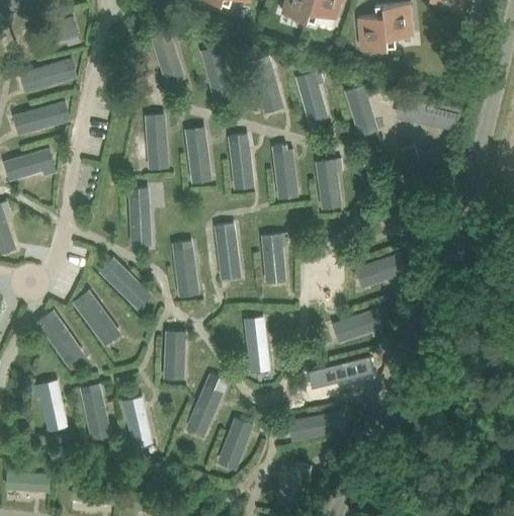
[(0,13),(7,17),(16,0),(0,0),(0,13)]
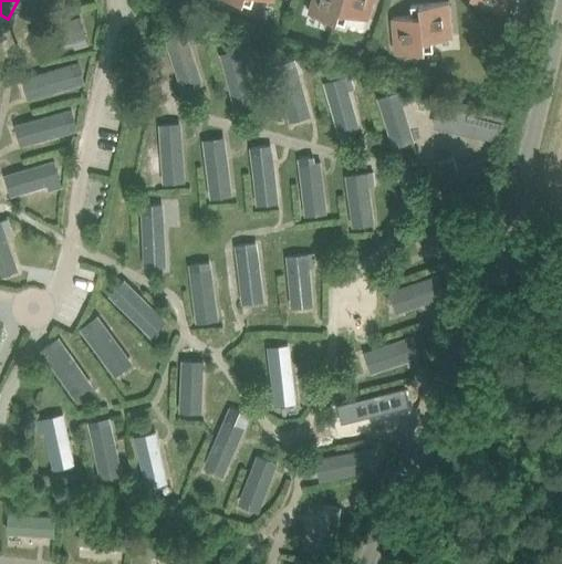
[(309,0),(305,14),(332,22),(339,0),(309,0)]
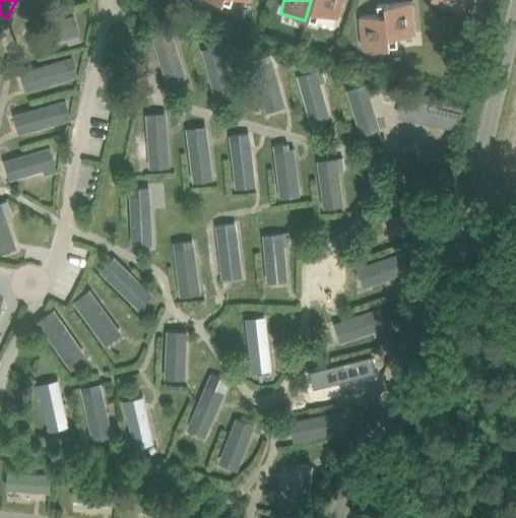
[(316,13),(333,18),(338,0),(311,0),(305,20),(313,23),(316,13)]
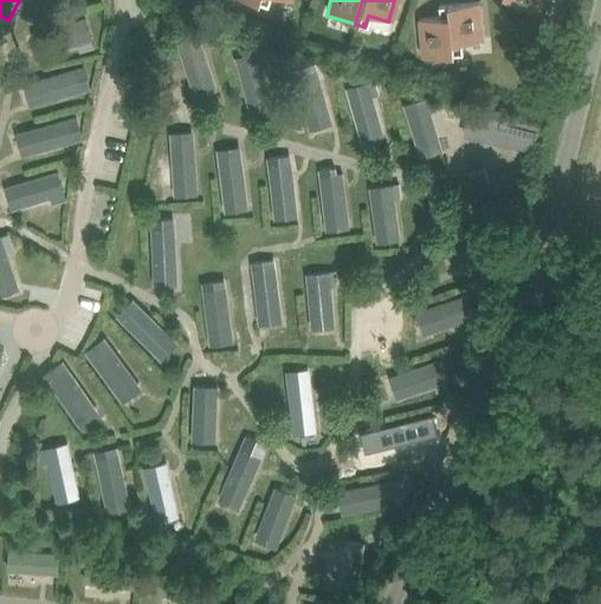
[(498,0),(498,1),(512,6),(535,14),(538,0),(498,0)]
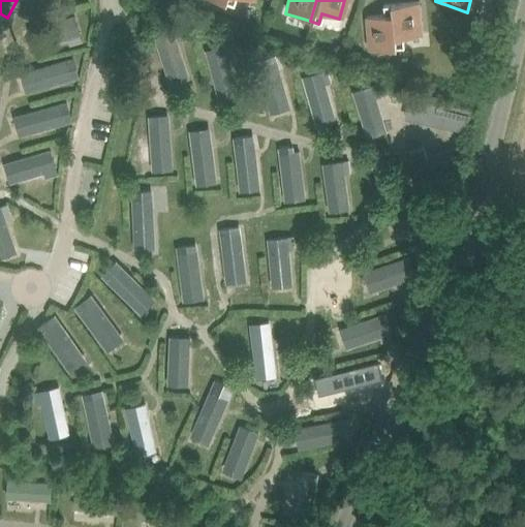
[(401,48),(400,38),(419,36),(415,3),(389,5),(393,49),(401,48)]
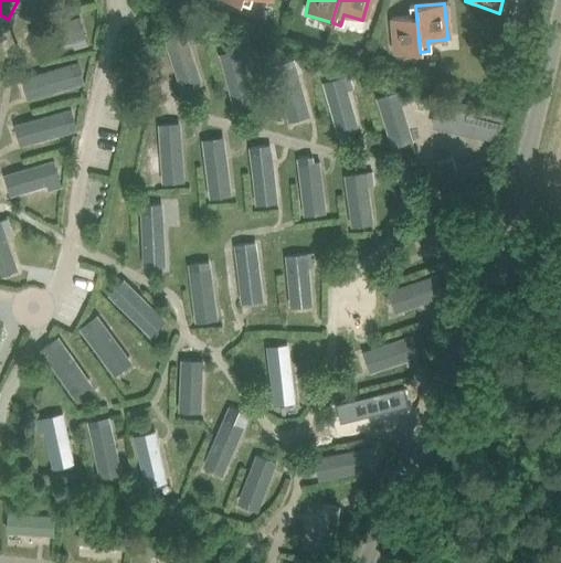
[(391,54),(420,52),(415,6),(406,7),(408,17),(388,19),(391,54)]
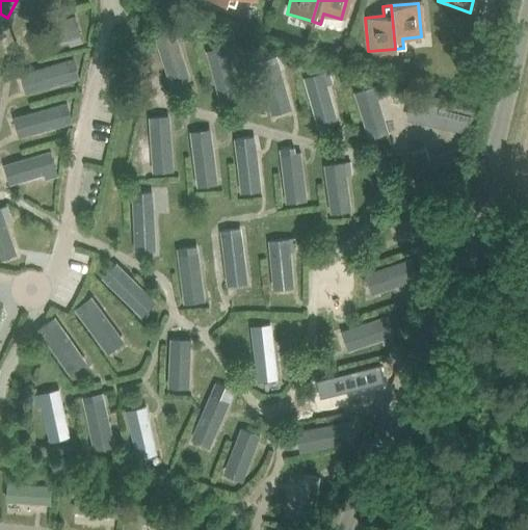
[(31,50),(79,36),(73,17),(26,30),(31,50)]
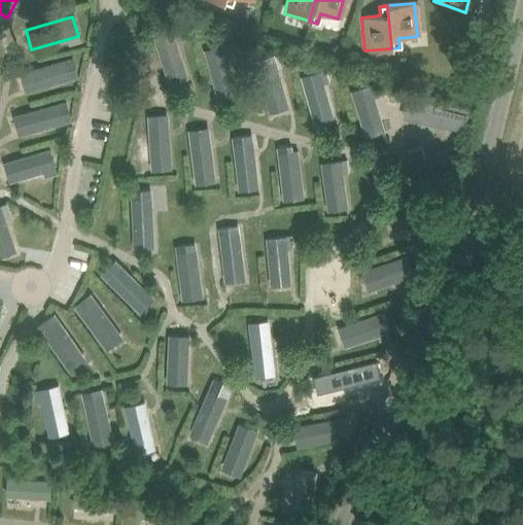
[(200,49),(215,99),(237,92),(221,43),(200,49)]
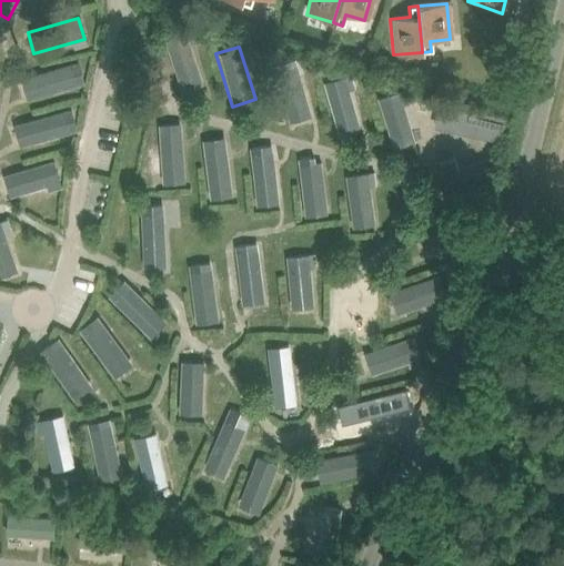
[(173,68),(179,89),(200,83),(193,62),(173,68)]
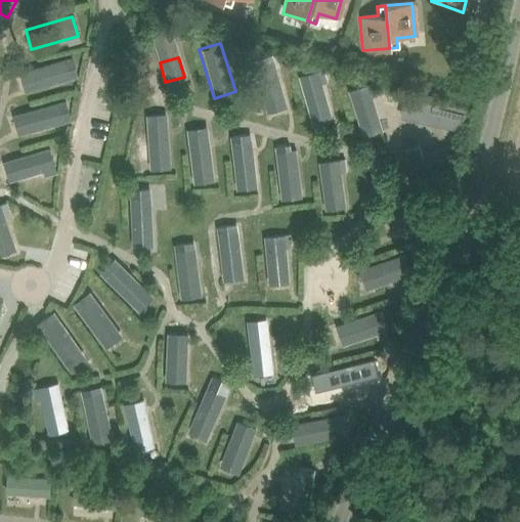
[(24,93),(71,80),(65,60),(18,74),(24,93)]
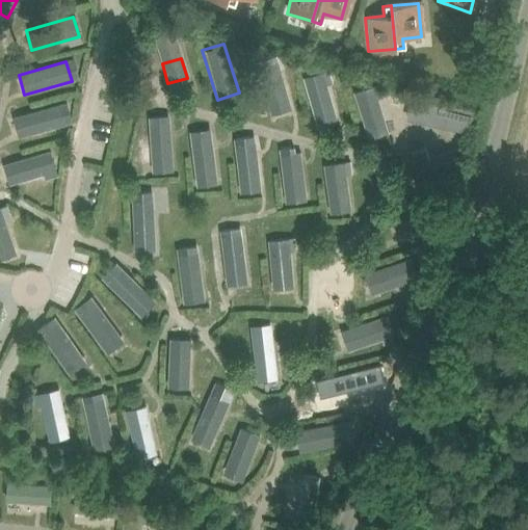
[(257,69),(271,116),(291,110),(276,63),(257,69)]
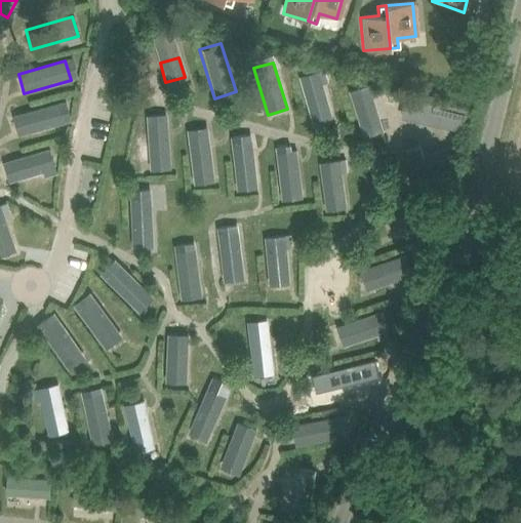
[(298,78),(313,125),(332,118),(318,72),(298,78)]
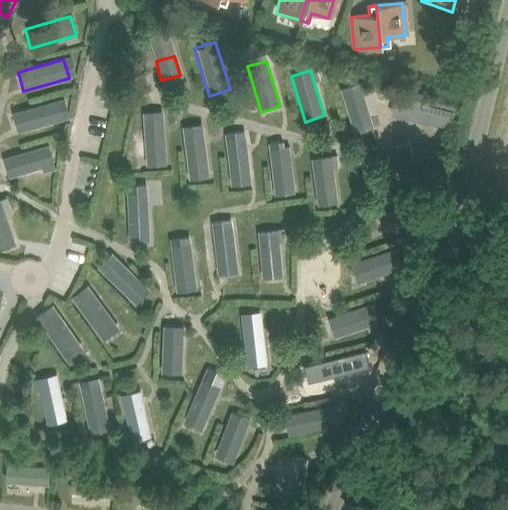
[(340,90),(354,135),(373,129),(360,84),(340,90)]
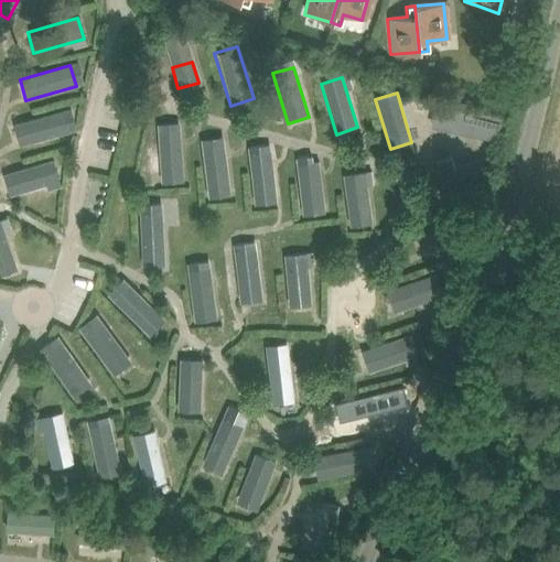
[(18,147),(68,132),(62,111),(12,126),(18,147)]
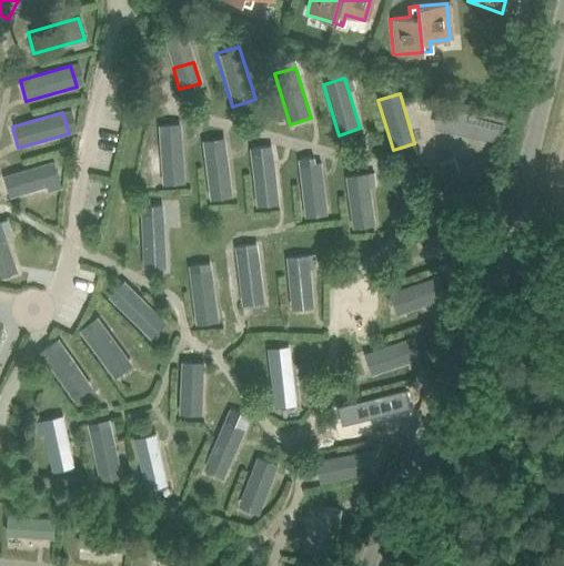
[(158,132),(161,185),(183,183),(180,131),(158,132)]
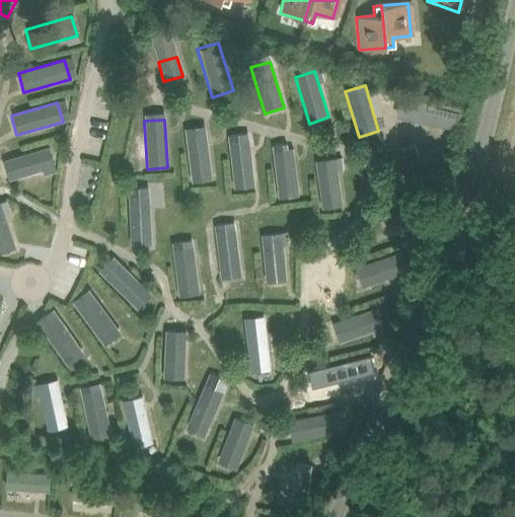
[(185,136),(191,183),(211,180),(206,133),(185,136)]
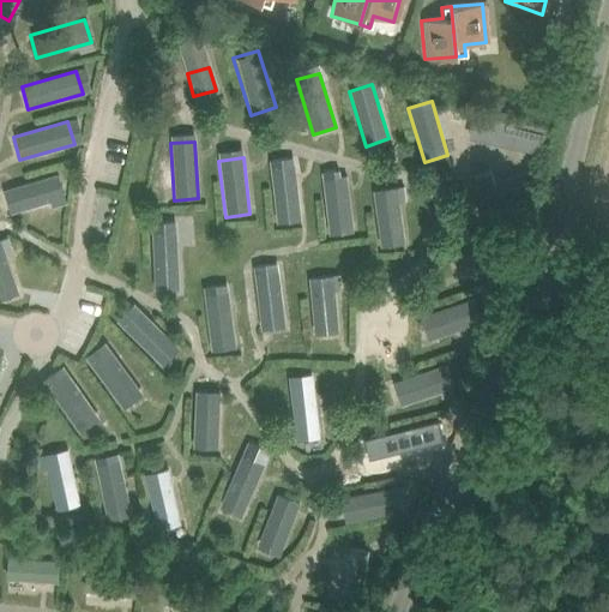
[(271,168),(276,225),(300,222),(295,166),(271,168)]
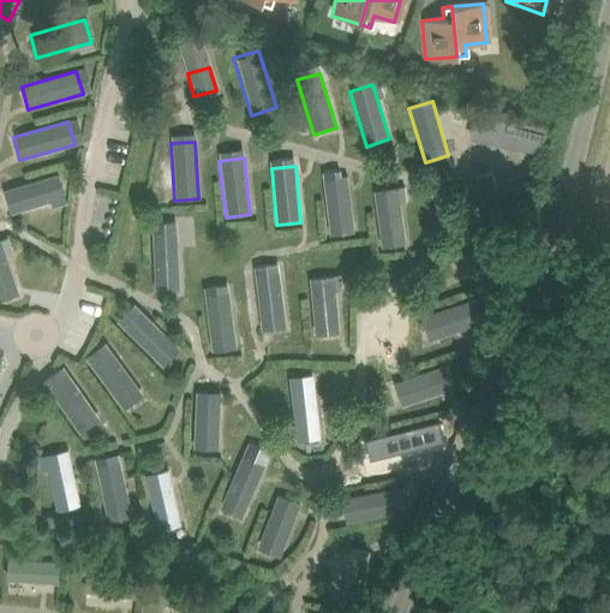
[(482,215),(534,197),(536,196),(526,173),(473,192),(482,215)]
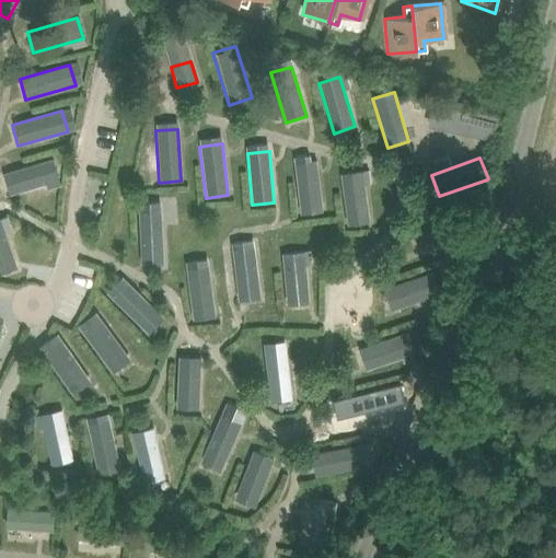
[(8,196),(58,182),(51,160),(2,174),(8,196)]
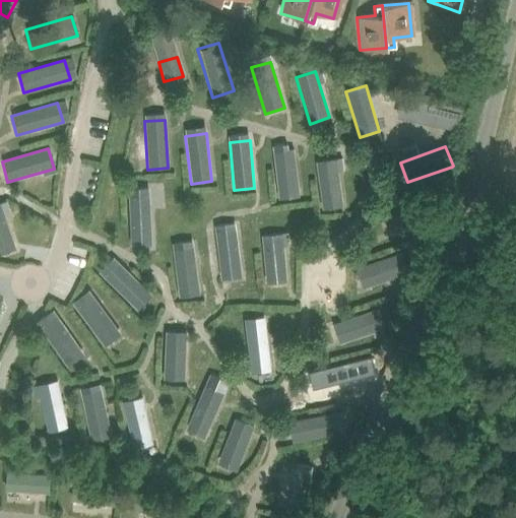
[(273,151),(277,200),(298,197),(294,149),(273,151)]
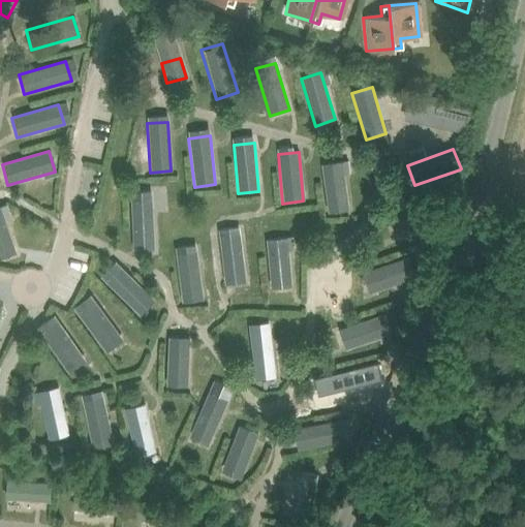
[(321,165),(328,214),(348,211),(342,162),(321,165)]
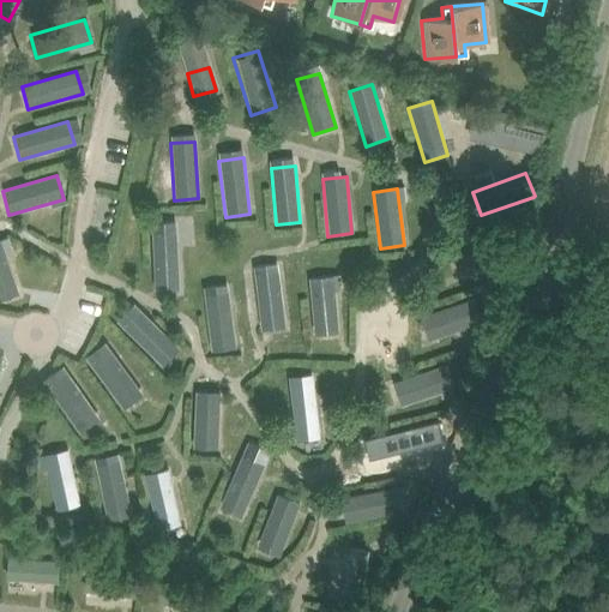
[(150,234),(154,292),(178,289),(175,233),(150,234)]
